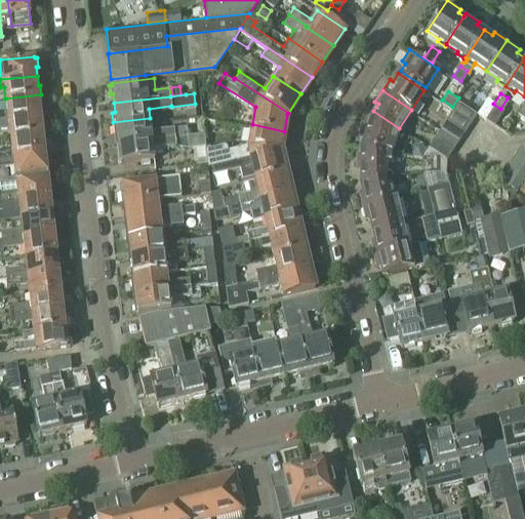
[(0,110),(0,117),(41,113),(40,105),(42,103),(41,94),(5,98),(6,109),(0,110)]
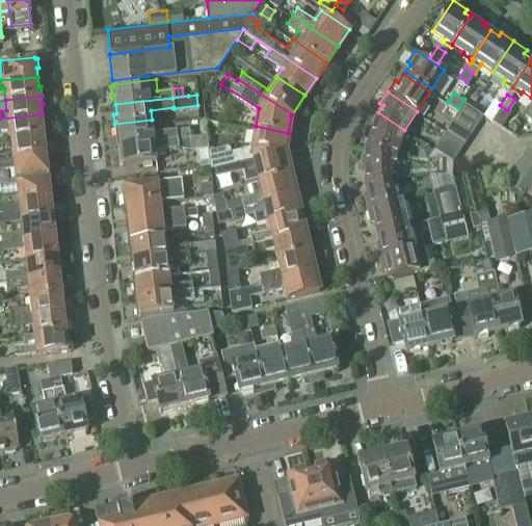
[(493,98),(484,111),(491,116),(501,104),(493,98)]
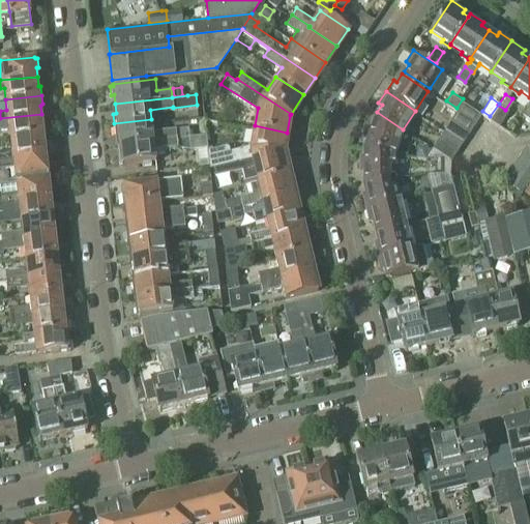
[(463,98),(457,108),(475,120),(475,119),(479,112),(480,112),(481,111),(463,98)]
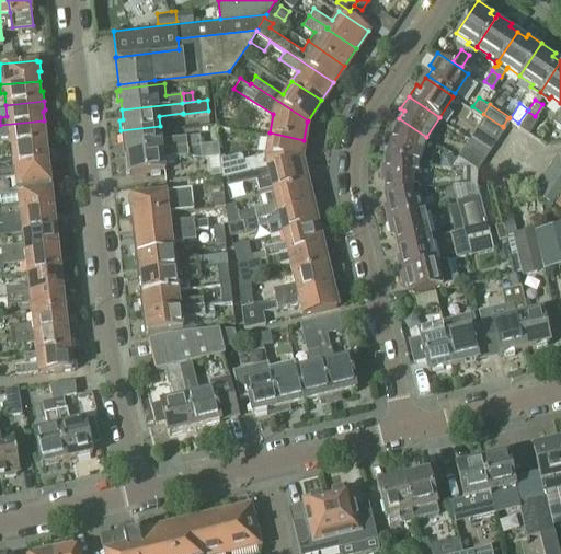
[(483,114),(477,124),(496,137),(497,136),(496,135),(502,127),(502,128),(503,127),(483,114)]
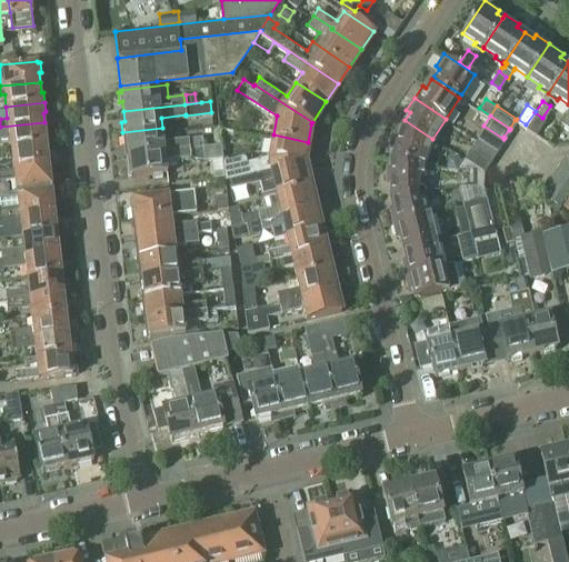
[(0,137),(10,136),(11,148),(49,143),(48,133),(46,132),(45,122),(0,127),(0,137)]
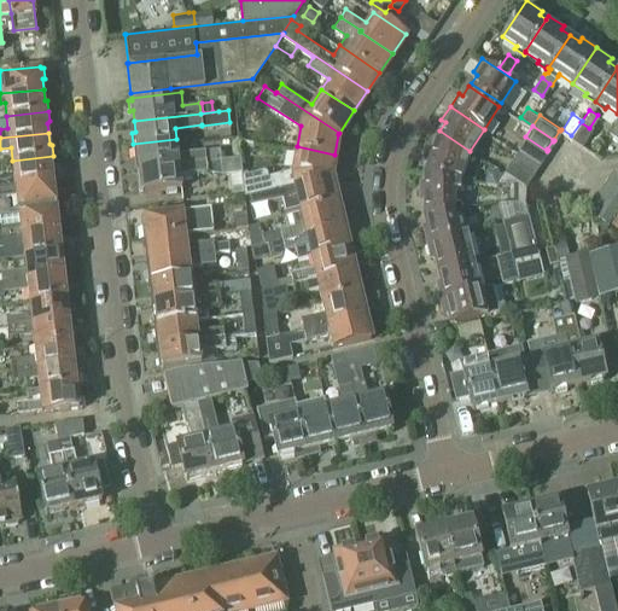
[(427,161),(425,170),(460,176),(468,155),(438,134),(437,134),(433,145),(429,144),(424,159),(427,161)]
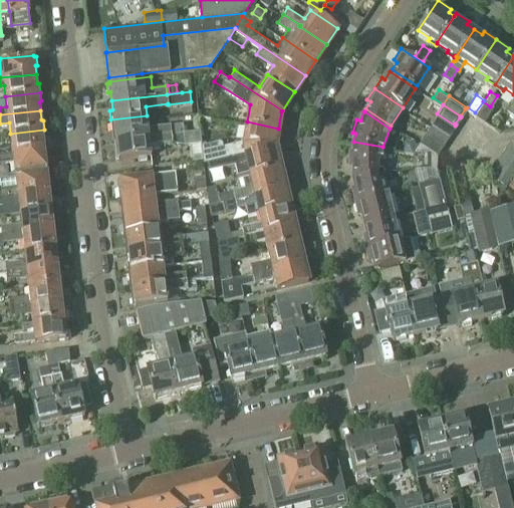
[(437,113),(431,121),(449,134),(450,134),(449,133),(454,125),(454,127),(455,125),(437,113)]
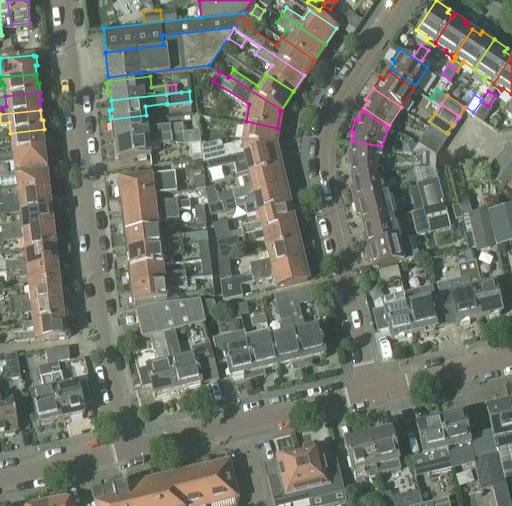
[(114,129),(115,138),(148,134),(182,129),(181,121),(147,125),(146,115),(110,119),(112,129),(114,129)]
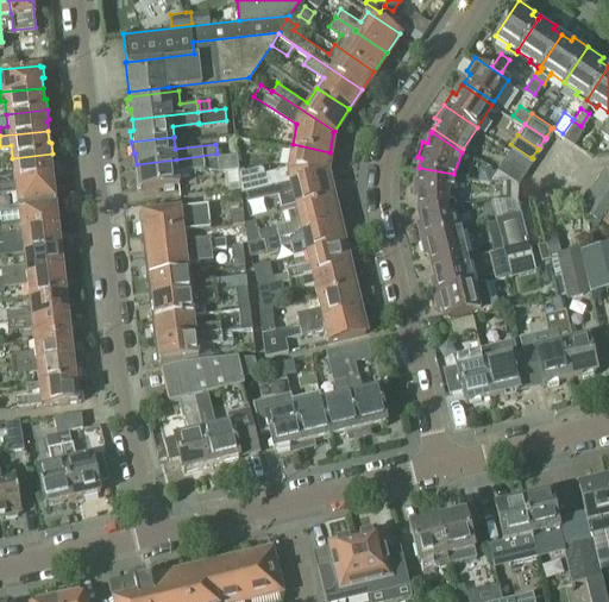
[(239,170),(240,189),(245,188),(326,170),(330,152),(293,144),(288,165),(264,170),(263,167),(259,164),(239,170)]
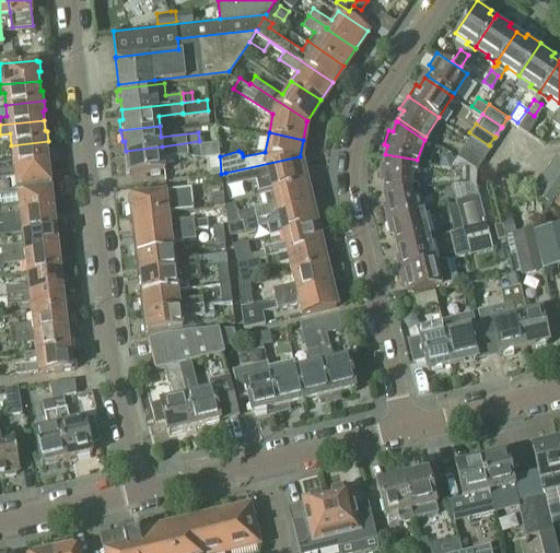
[(469,132),(463,142),(483,155),(483,154),(482,154),(488,146),(489,146),(489,145),(469,132)]
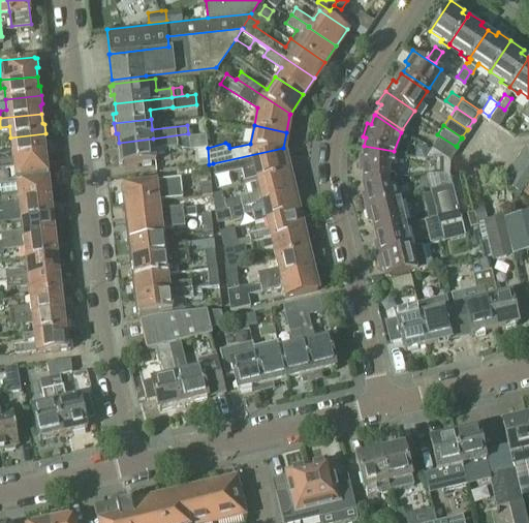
[(153,139),(119,143),(120,151),(118,152),(119,160),(121,160),(121,162),(155,158),(154,148),(177,145),(177,144),(184,143),(184,141),(188,141),(189,146),(206,144),(205,132),(188,133),(153,139)]
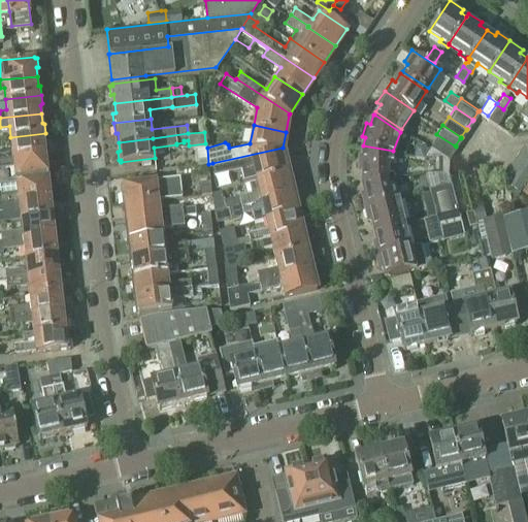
[(0,149),(0,157),(45,152),(44,142),(46,141),(45,133),(10,137),(11,148),(0,149)]
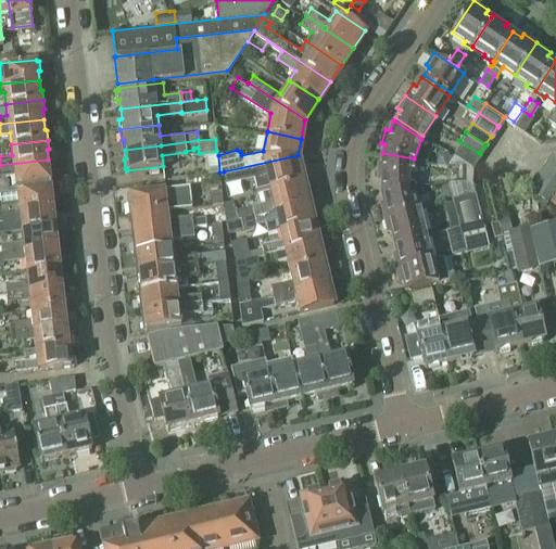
[(459,141),(454,150),(474,164),(475,163),(474,162),(478,154),(479,155),(480,154),(459,141)]
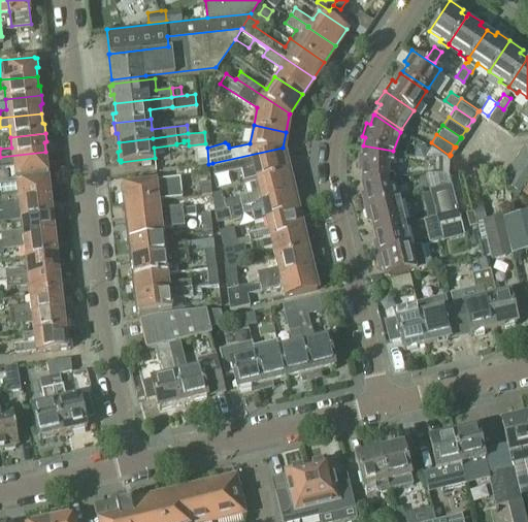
[(423,162),(426,174),(444,169),(443,163),(449,156),(449,157),(450,156),(431,142),(424,152),(425,153),(423,159),(423,162)]
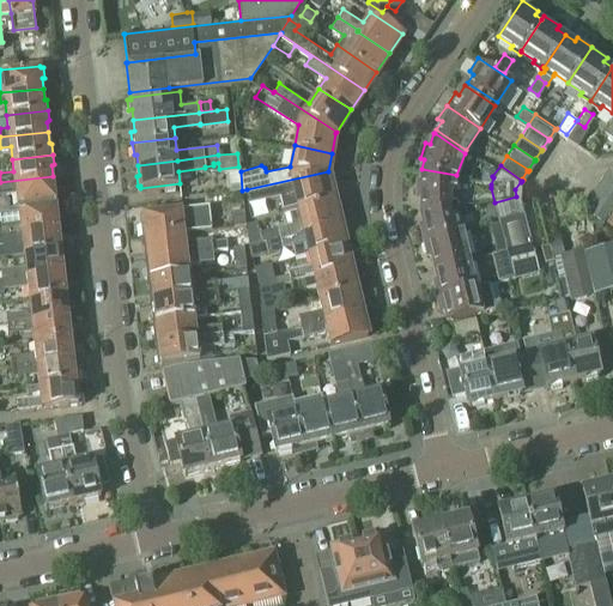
[(604,174),(602,175),(612,181),(612,168),(610,165),(608,167),(610,167),(604,175),(604,174)]
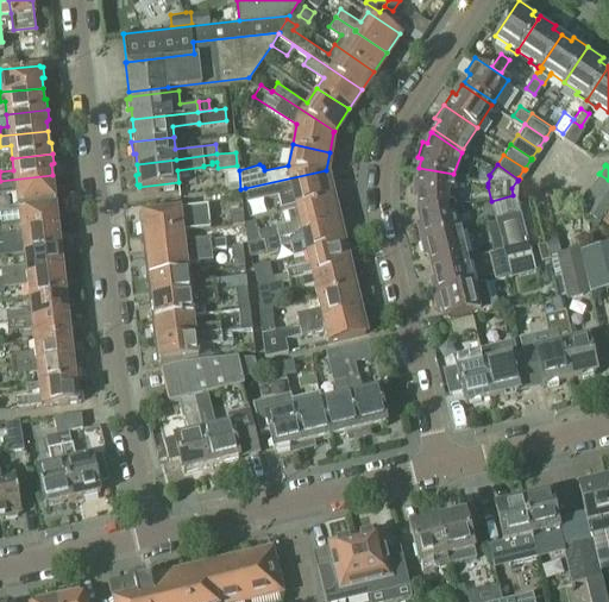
[(479,165),(478,176),(488,177),(489,167),(479,165)]
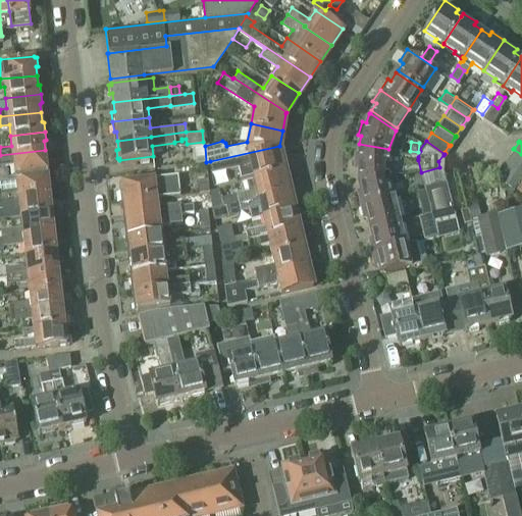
[(388,149),(359,144),(359,152),(355,152),(355,166),(358,166),(358,176),(359,176),(388,169),(388,149)]
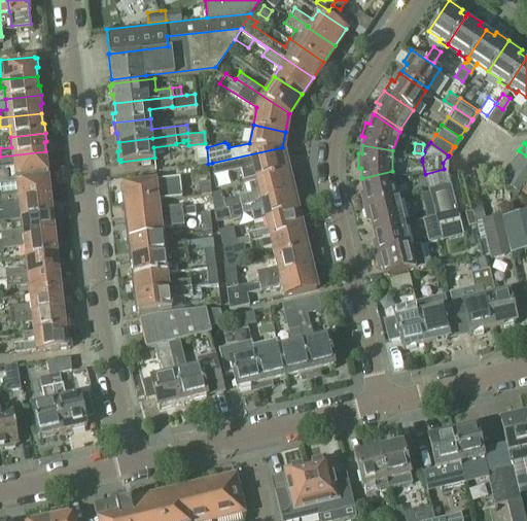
[(282,147),(212,163),(213,172),(241,166),(244,177),(255,174),(256,178),(288,171),(282,147)]
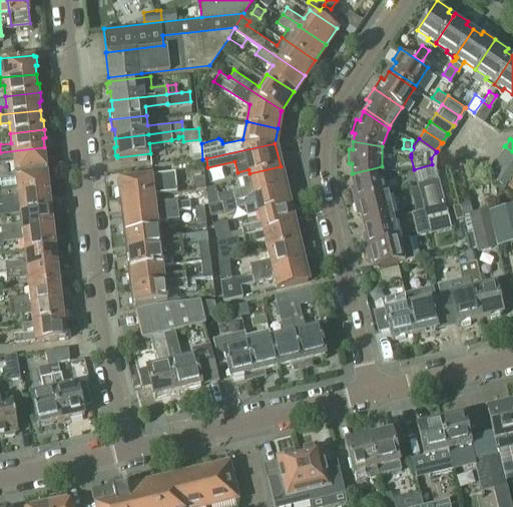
[(499,154),(498,154),(512,164),(512,151),(504,146),(504,147),(500,155),(499,154)]
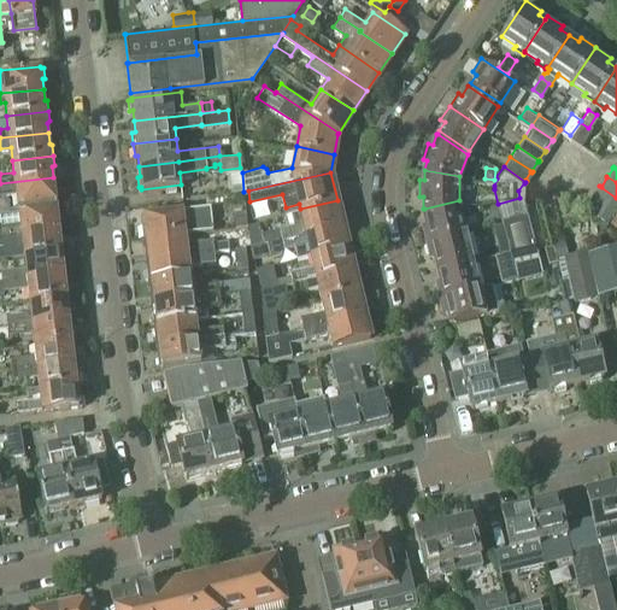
[(53,177),(0,183),(0,193),(16,192),(17,205),(56,200),(56,199),(58,198),(57,188),(54,188),(53,177)]
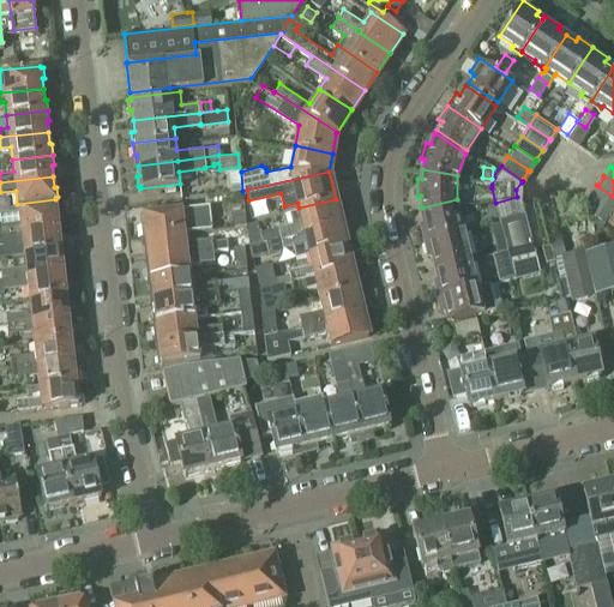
[(591,194),(590,196),(612,210),(613,205),(613,197),(596,185),(596,186),(597,187),(591,196),(591,194)]
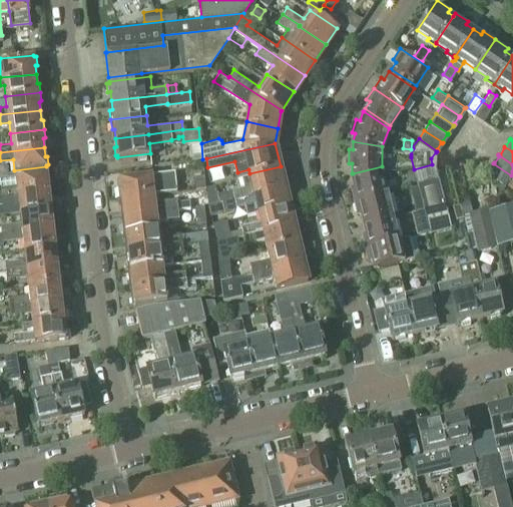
[(414,169),(417,179),(438,174),(438,173),(435,164),(436,164),(436,163),(432,164),(414,169)]
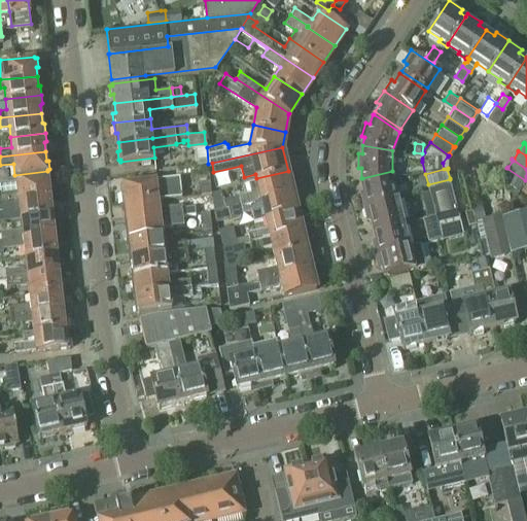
[(525,180),(506,168),(506,169),(502,176),(501,176),(500,177),(519,188),(525,180)]
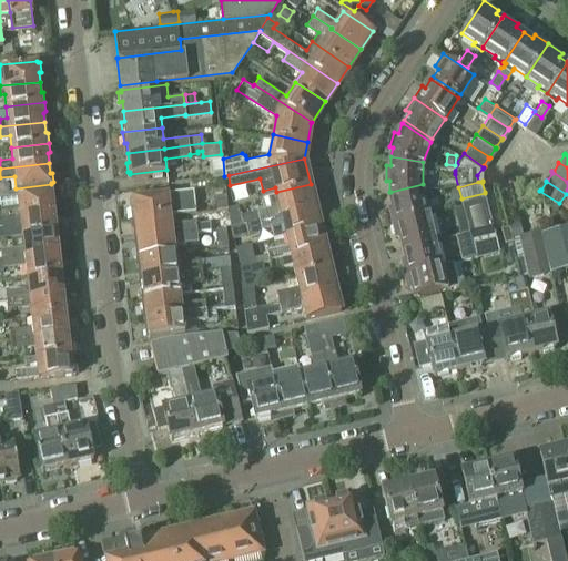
[(256,207),(260,218),(316,205),(311,184),(276,192),(263,195),(265,205),(256,207)]
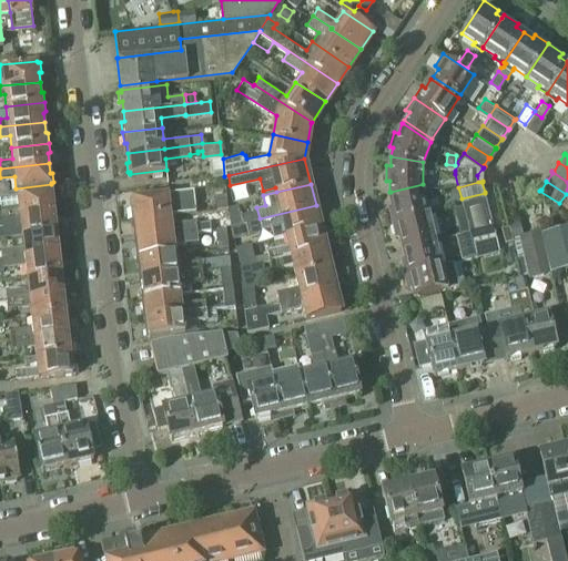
[(388,205),(393,221),(428,212),(423,187),(391,195),(393,205),(388,205)]
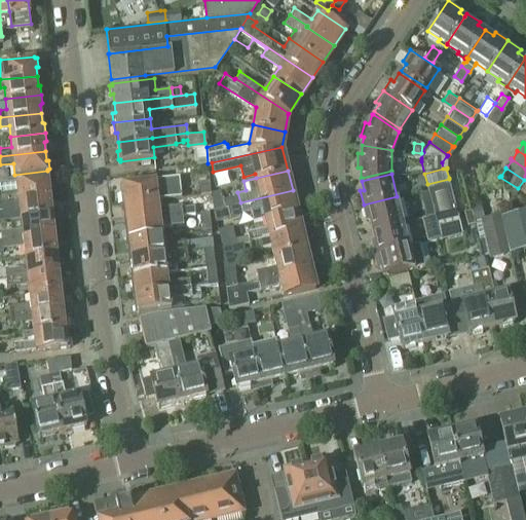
[(0,199),(50,194),(49,186),(51,186),(50,175),(0,180),(0,199)]
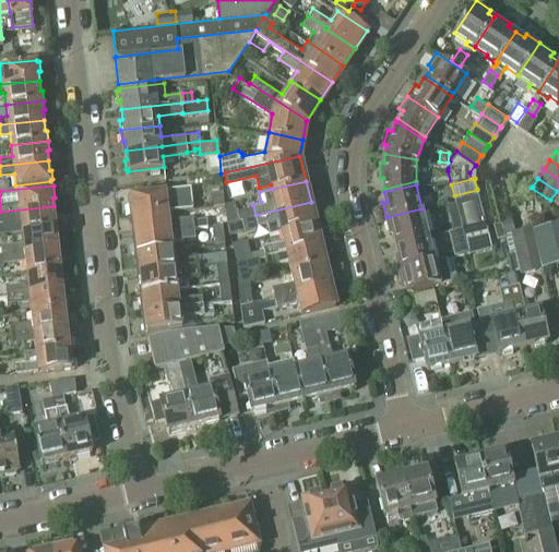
[(129,203),(130,213),(168,208),(191,206),(189,186),(165,189),(130,192),(131,202),(129,203)]
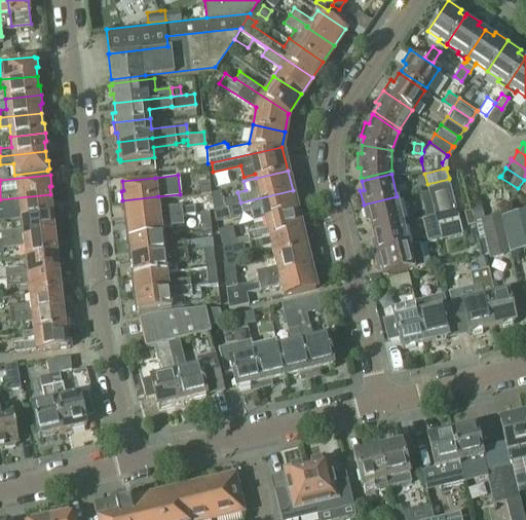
[(427,184),(430,194),(452,189),(452,188),(451,188),(449,180),(450,180),(449,179),(427,184)]
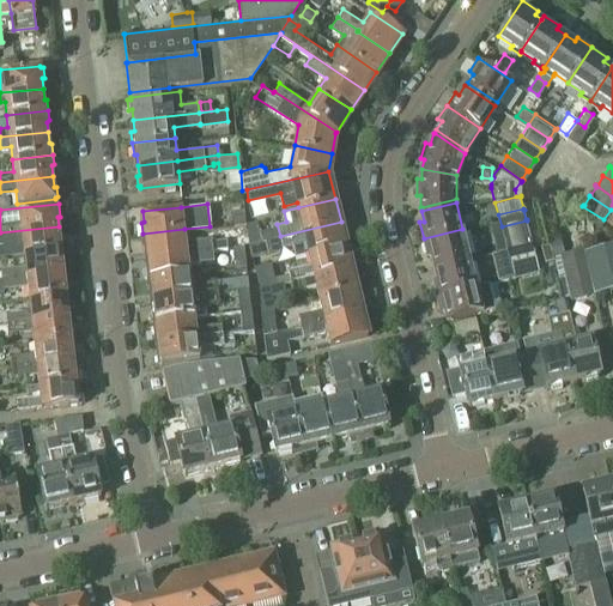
[(243,212),(232,213),(234,223),(244,222),(243,212)]
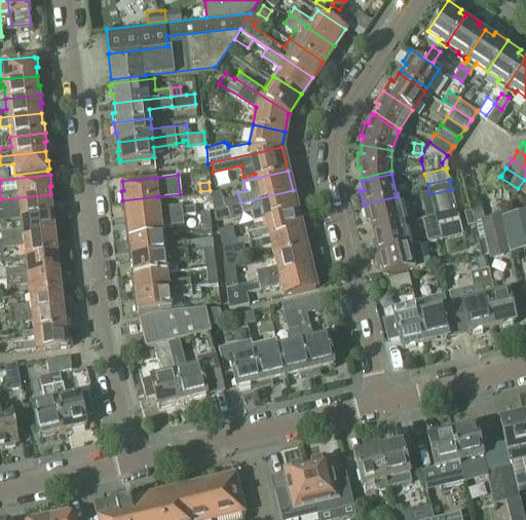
[(221,188),(212,190),(213,208),(213,209),(225,206),(222,196),(221,188)]
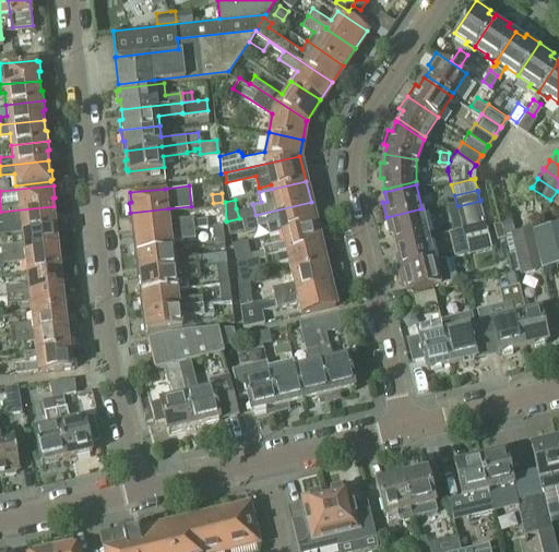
[(458,206),(460,218),(484,212),(483,211),(483,212),(480,202),(480,201),(458,206)]
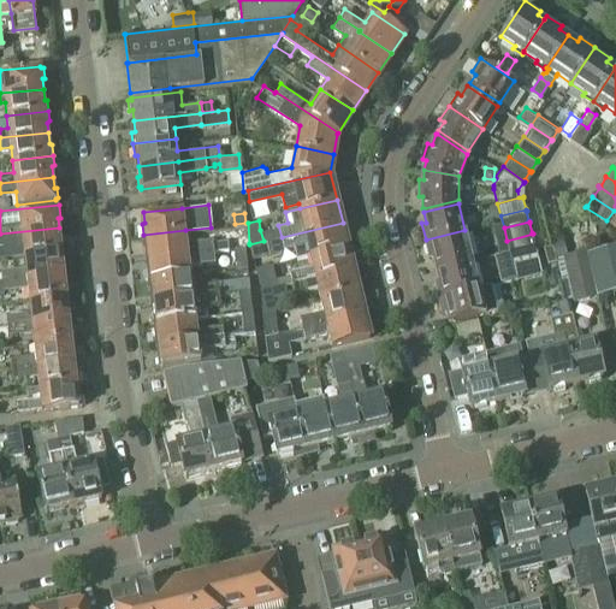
[(282,237),(266,241),(270,253),(284,249),(284,248),(294,246),(296,256),(311,253),(348,244),(343,223),(282,237)]
